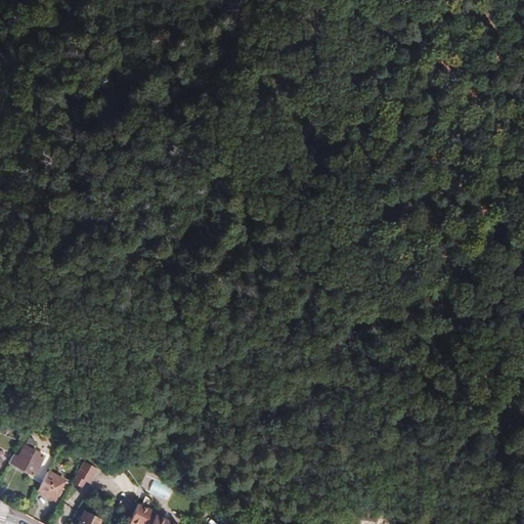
[(34,475),(45,455),(34,448),(37,442),(30,438),(19,457),(16,455),(12,463),(10,462),(0,480),(0,484),(5,488),(17,466),(34,475)]
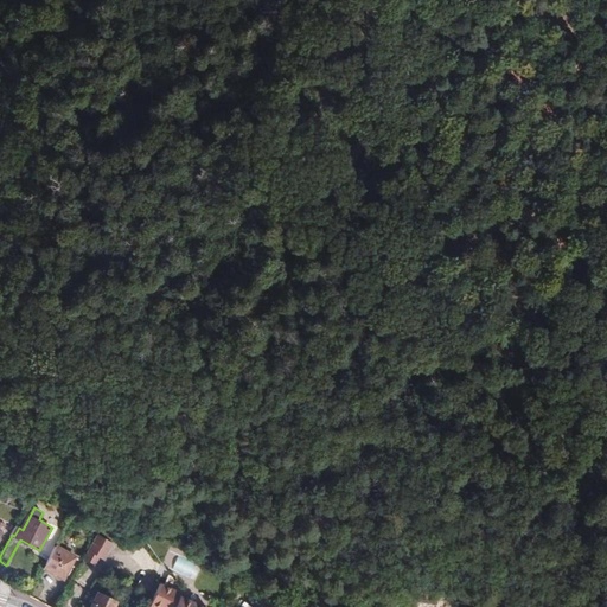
[(164,535),(167,529),(161,526),(155,523),(152,529),(164,535)]
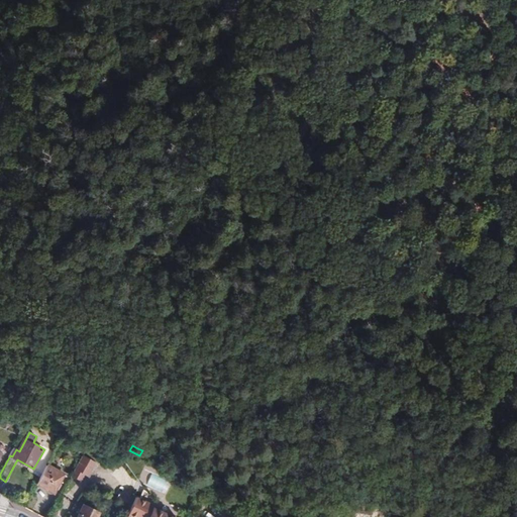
[(48,466),(54,455),(44,449),(33,469),(31,472),(40,477),(48,466)]
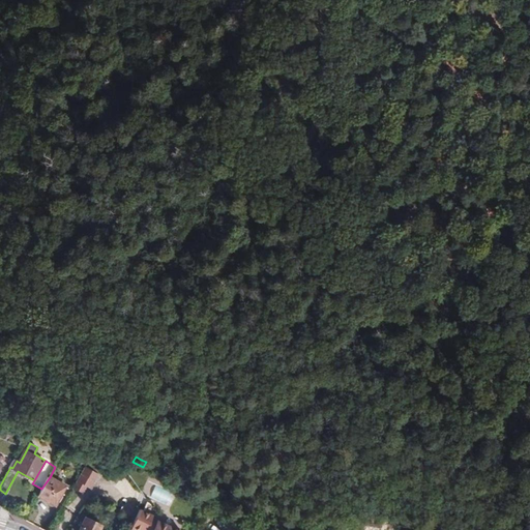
[(97,476),(85,468),(74,490),(82,494),(86,488),(90,490),(97,476)]
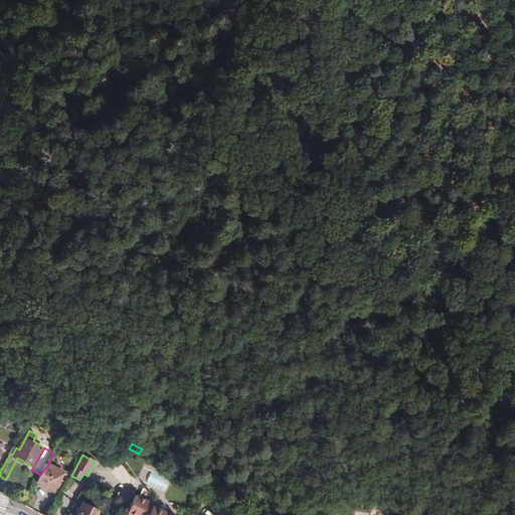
[(63,472),(48,464),(40,475),(37,482),(45,486),(47,490),(51,489),(54,491),(63,472)]
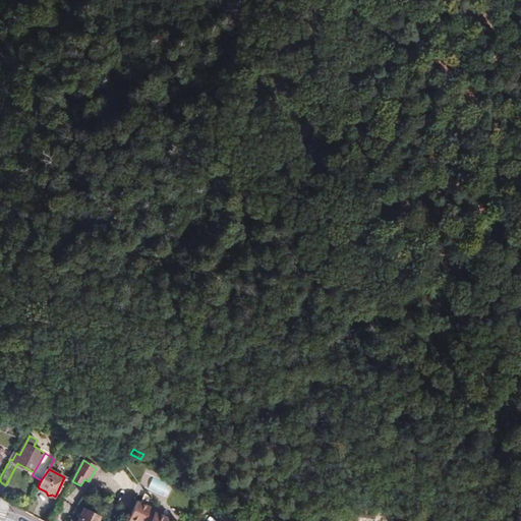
[(148,489),(167,498),(172,485),(153,477),(148,489)]
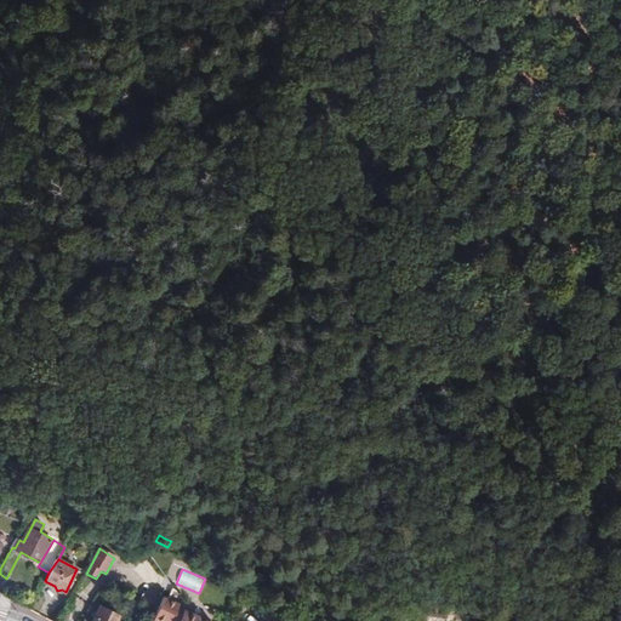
[(160,620),(208,620),(183,609),(184,607),(164,597),(154,617),(160,620)]
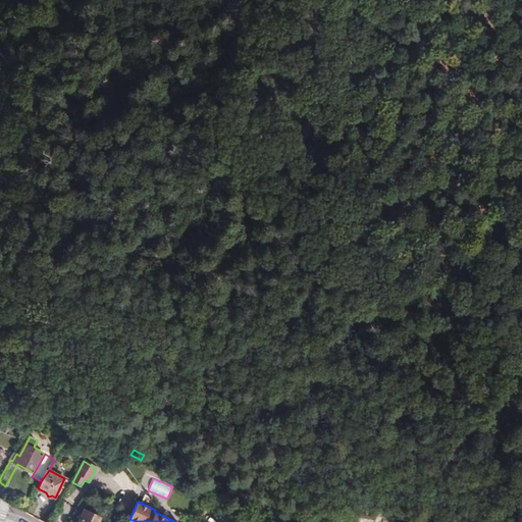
[(99,521),(101,518),(85,510),(77,521),(99,521)]
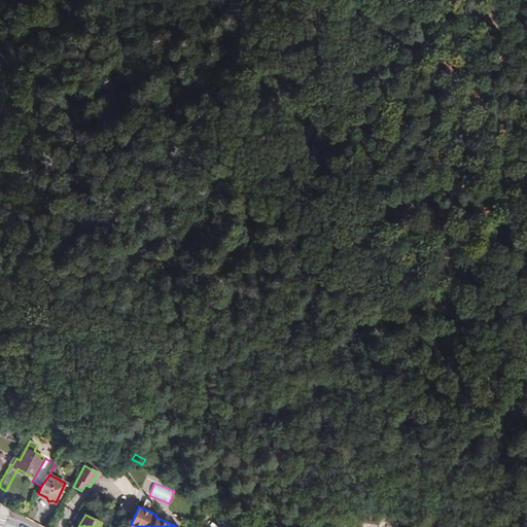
All buildings are outlined.
